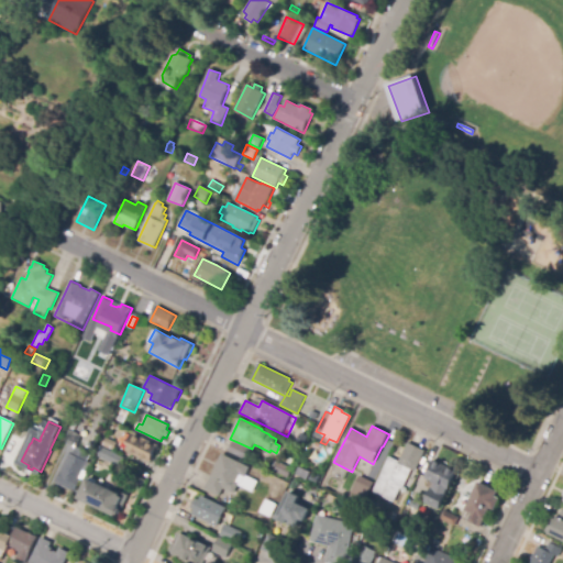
[(151,463),(125,450),(134,432),(159,445),(151,463)]
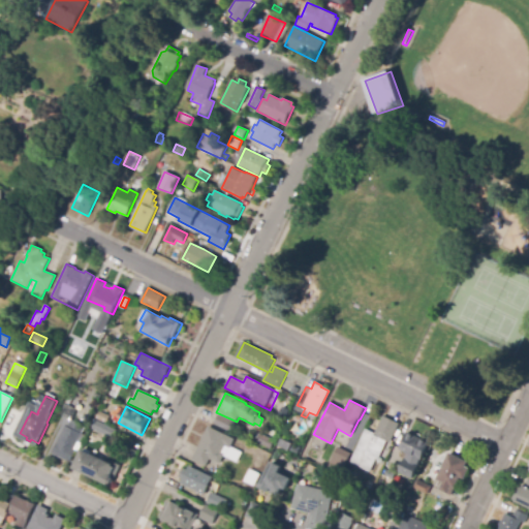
[(286,417),(281,415),(285,407),(290,409),(286,417)]
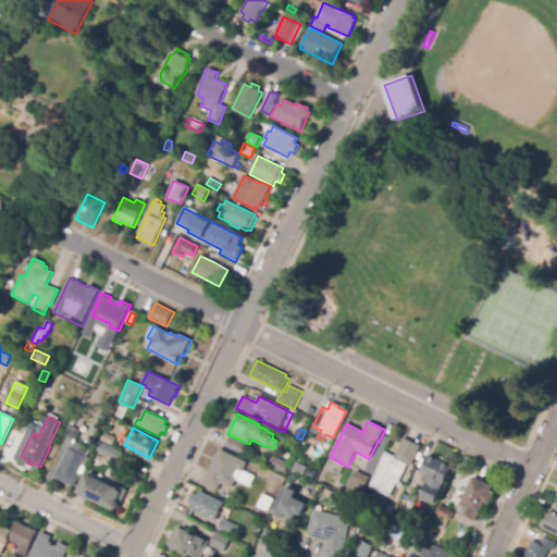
[(113,445),(101,441),(104,434),(115,438),(113,445)]
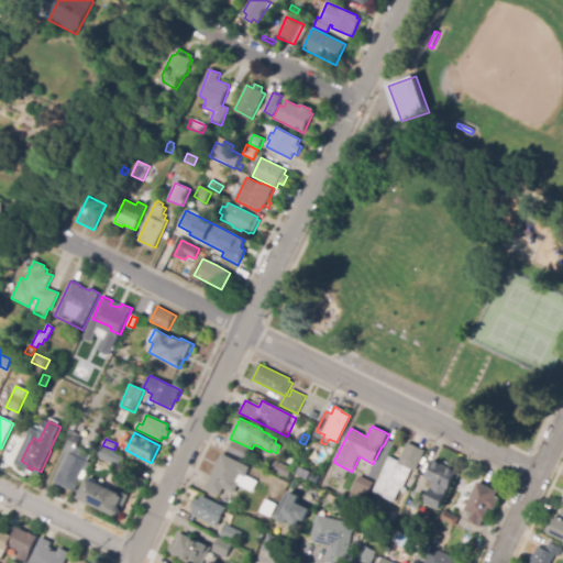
[(246,461),(228,451),(233,441),(252,451),(246,461)]
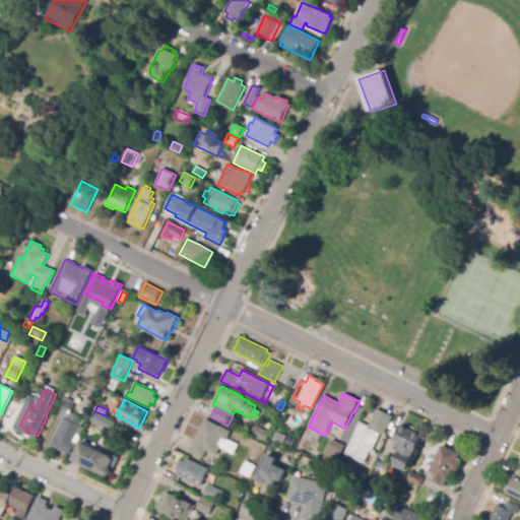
[(364,464),(343,455),(360,423),(369,427),(377,408),(392,416),(383,436),(380,434),(372,452),(370,451),(364,464)]
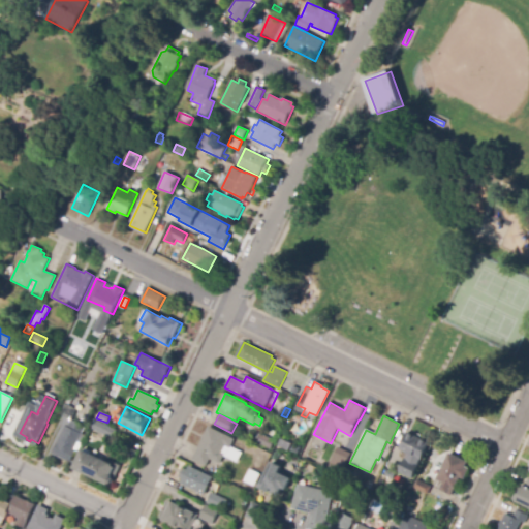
[(71,463),(53,455),(65,426),(68,427),(71,419),(86,426),(74,450),(76,452),(71,463)]
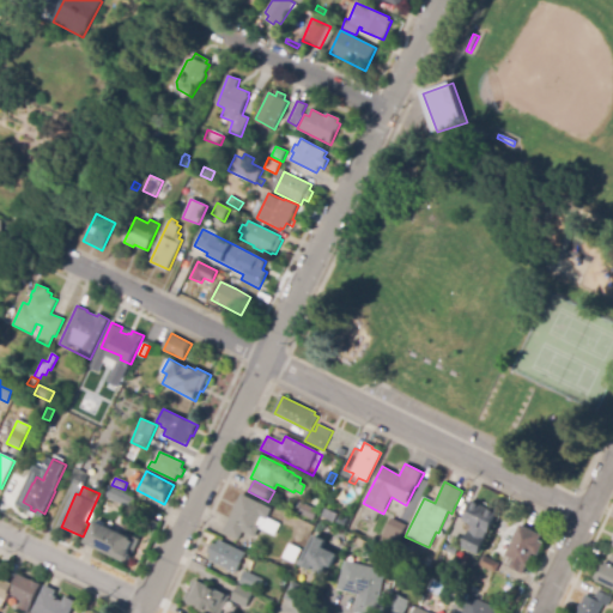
[(132,509),(107,498),(110,489),(137,499),(132,509)]
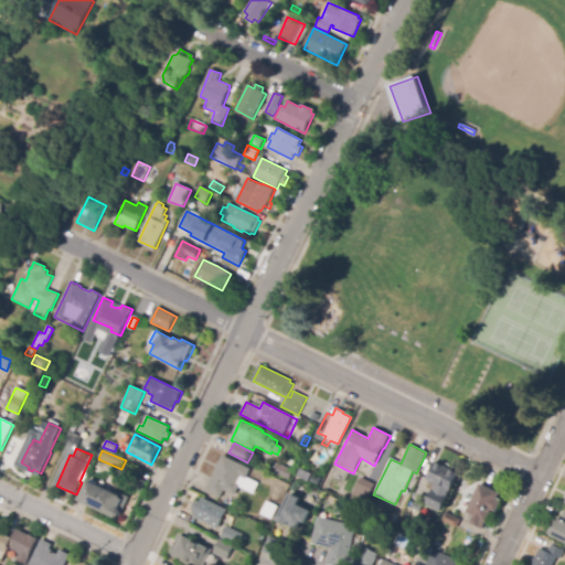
[(219,498),(205,492),(219,465),(223,456),(251,469),(246,479),(257,484),(253,494),(238,488),(235,496),(224,491),(221,499),(219,498)]
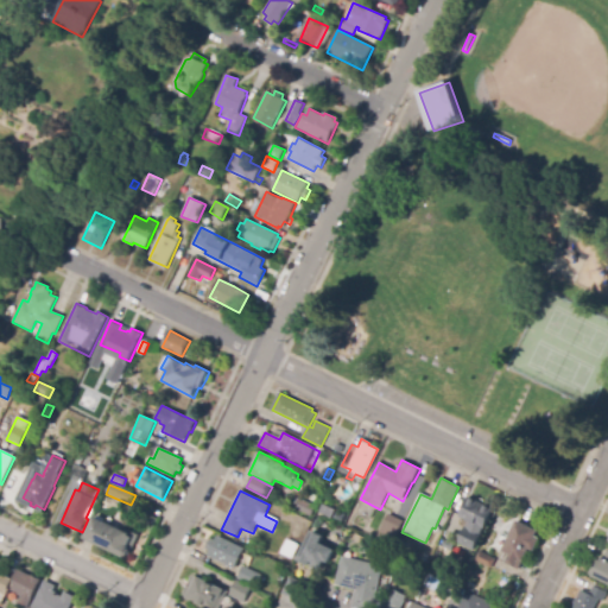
[(473,551),(457,543),(468,521),(458,518),(469,496),(494,510),(485,529),(483,529),(473,551)]
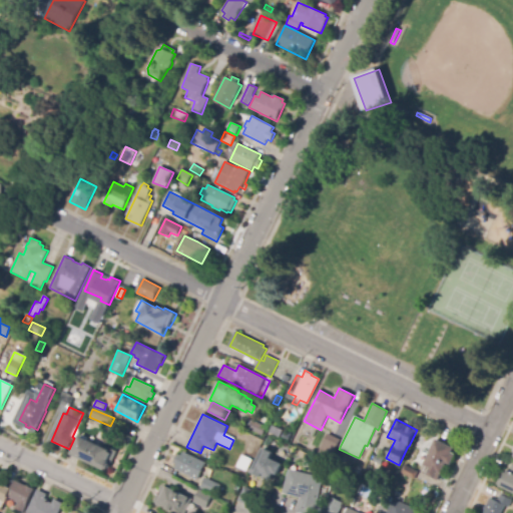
[(263,436),(248,430),(252,421),(267,427),(263,436)]
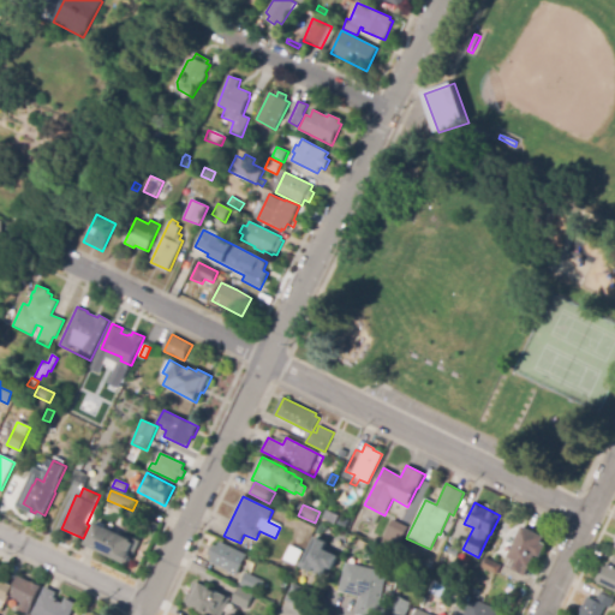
[(335,524),(322,519),(326,511),(339,515),(335,524)]
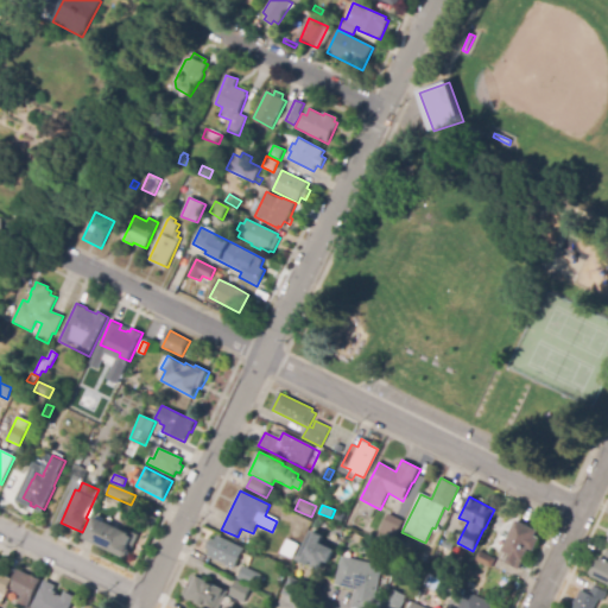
[(392,545),(377,538),(387,514),(403,521),(392,545)]
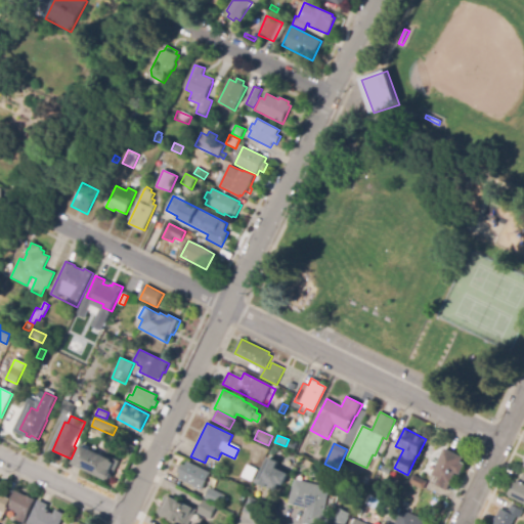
[(107,481),(73,465),(81,446),(113,462),(114,460),(120,463),(113,476),(111,475),(110,478),(107,477),(107,481)]
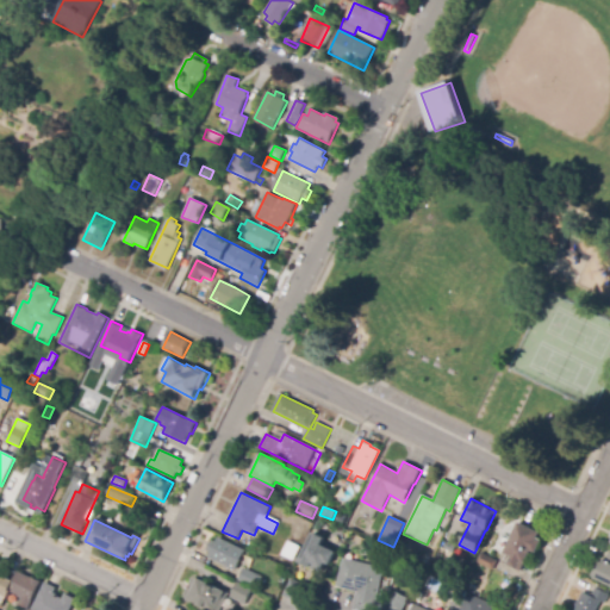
[(516,570),(509,565),(512,556),(504,553),(518,523),(541,533),(537,540),(542,541),(536,554),(531,552),(526,564),(521,561),(516,570)]
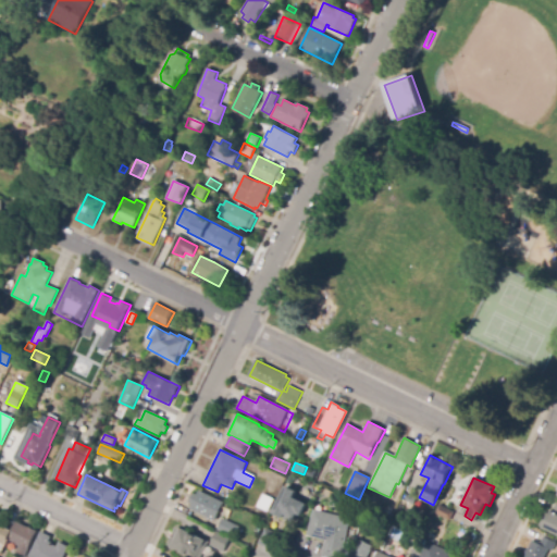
[(286,487),(297,493),(294,498),(307,505),(298,524),(285,518),(284,520),(273,515),(286,487)]
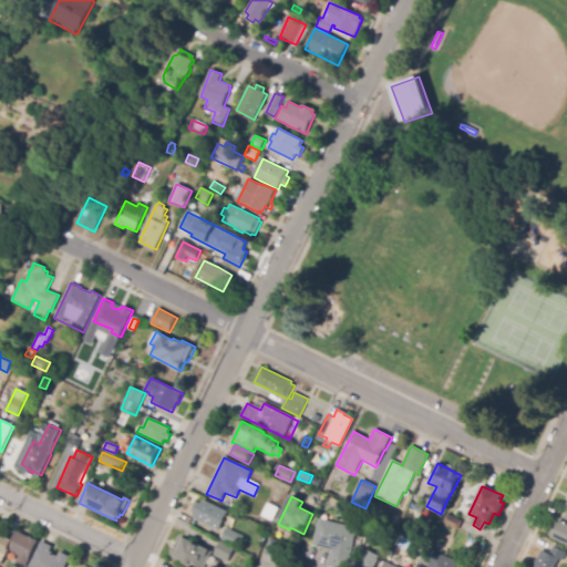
[(219,528),(218,532),(194,518),(196,514),(192,512),(196,503),(200,505),(203,500),(219,508),(228,513),(219,528)]
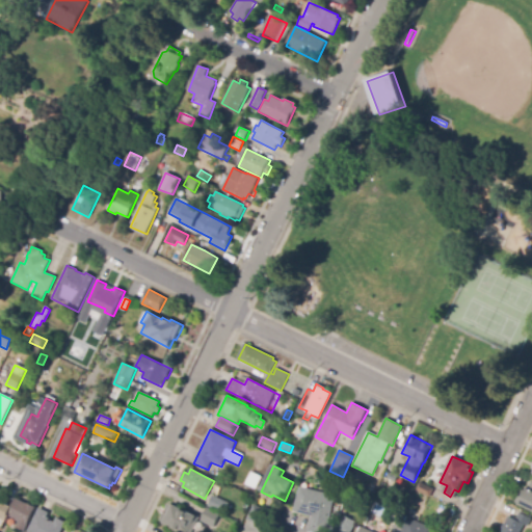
[(256,489),(245,484),(251,472),(262,478),(256,489)]
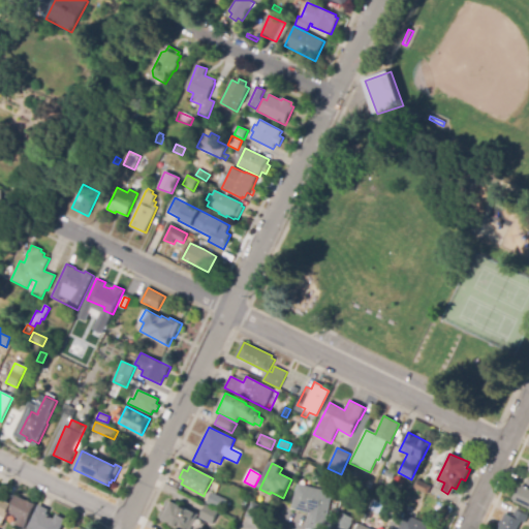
[(528,507),(514,500),(519,488),(521,489),(523,486),(525,487),(528,478),(528,507)]
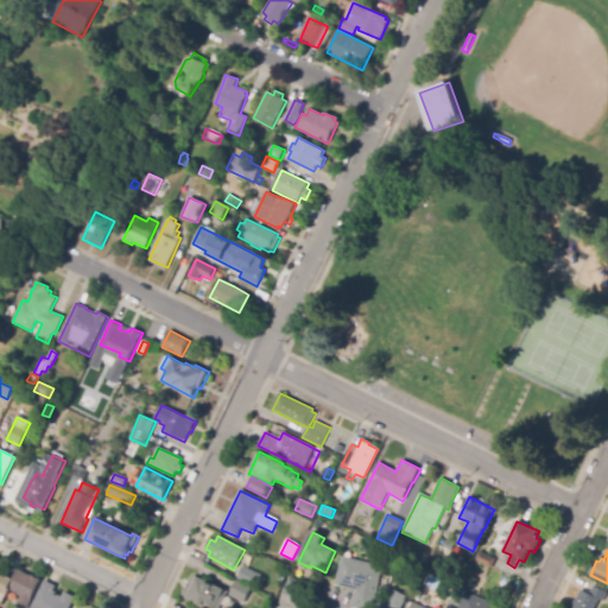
[(480,553),(496,562),(492,570),(475,562),(480,553)]
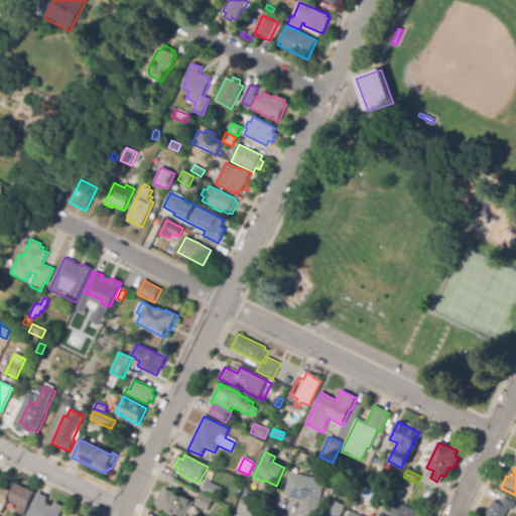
[(298,515),(302,503),(284,499),(290,475),(325,483),(318,510),(329,512),(334,502),(346,509),(342,515),(298,515)]
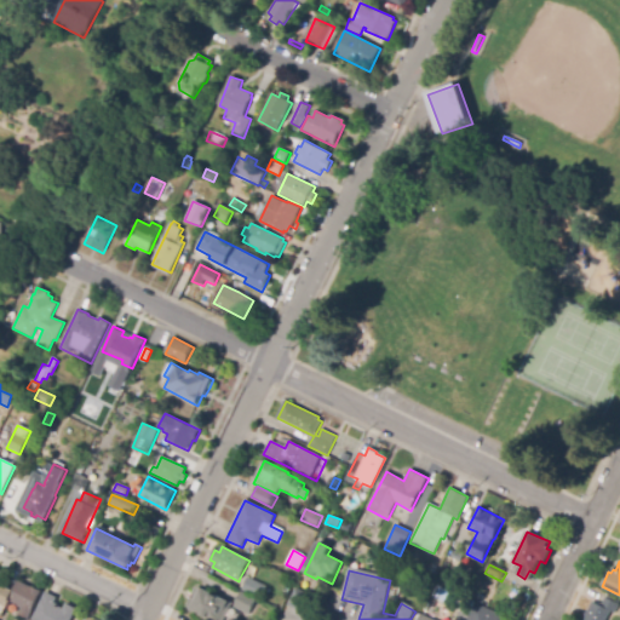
[(260,598),(242,590),(247,578),(267,587),(260,598)]
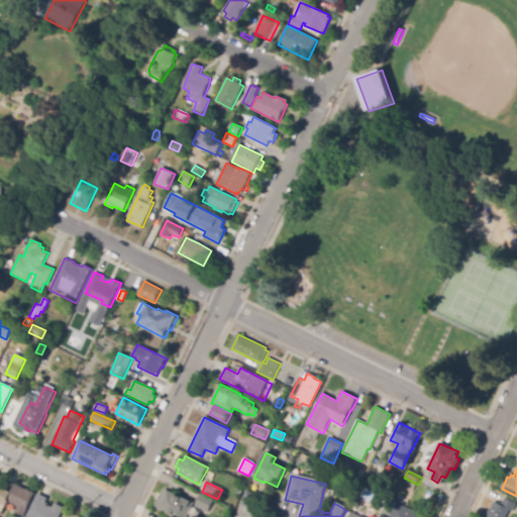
[(23,516),(15,514),(19,506),(9,502),(6,507),(1,505),(2,504),(0,503),(0,497),(4,489),(12,492),(15,485),(34,494),(23,516)]
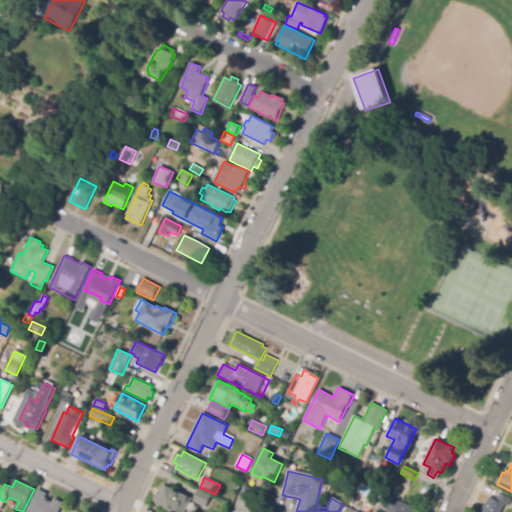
[(171,511),(157,505),(158,503),(155,502),(163,486),(165,487),(166,486),(189,497),(189,499),(192,500),(185,511),(171,511)]
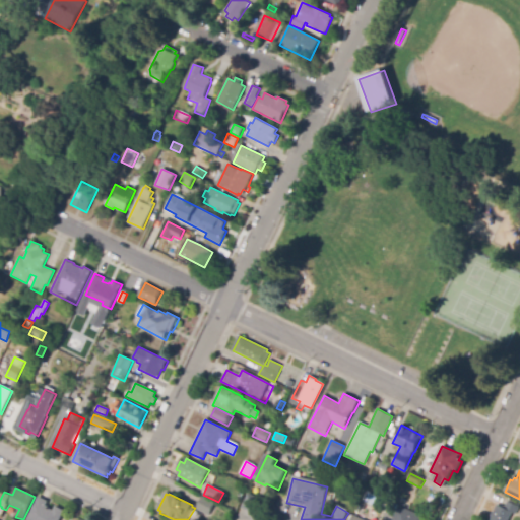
[(249,494),(263,501),(256,515),(242,508),(249,494)]
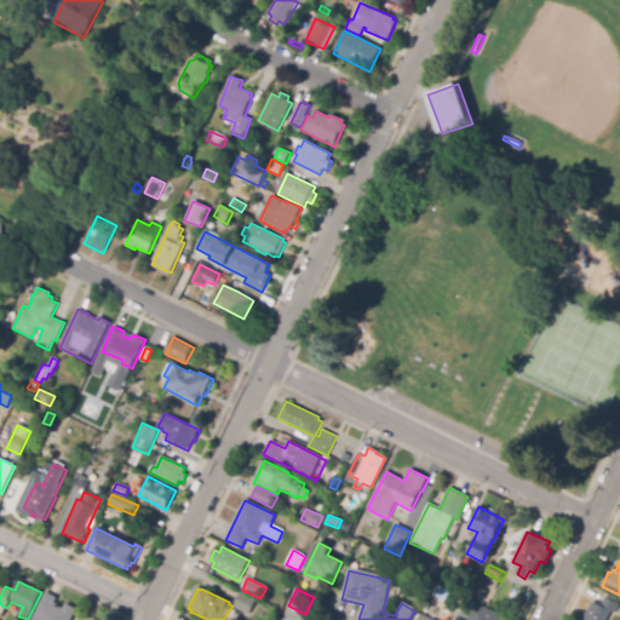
[(72,619),(32,619),(45,592),(58,598),(56,603),(59,606),(59,607),(64,609),(67,604),(78,609),(72,619)]
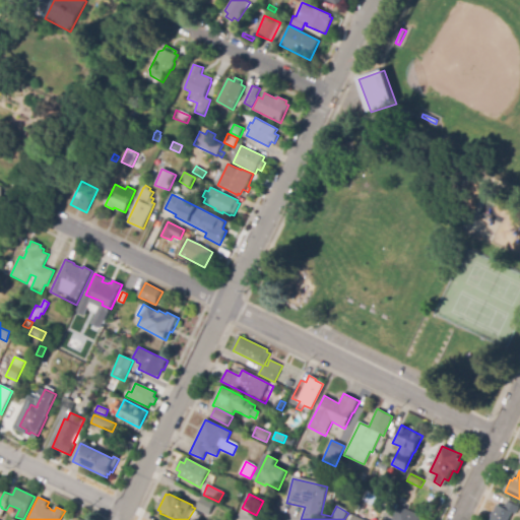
[(202,513),(196,510),(202,497),(215,503),(209,516),(202,513)]
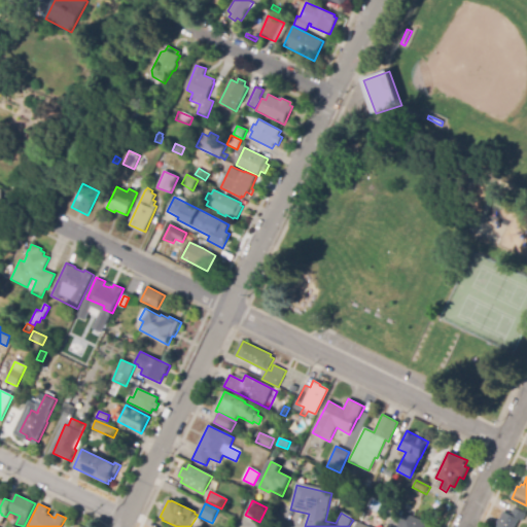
[(515,526),(496,526),(504,512),(510,515),(511,512),(513,513),(515,508),(526,514),(523,522),(519,520),(515,526)]
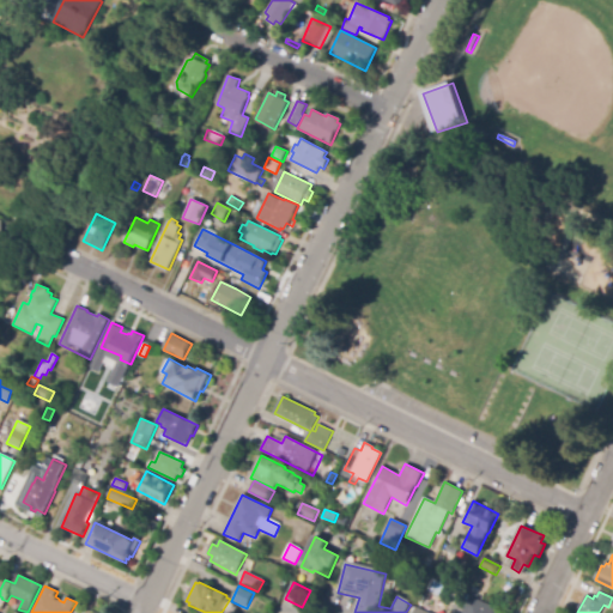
[(451,612),(456,605),(462,594),(469,599),(471,596),(498,611),(497,612),(451,612)]
